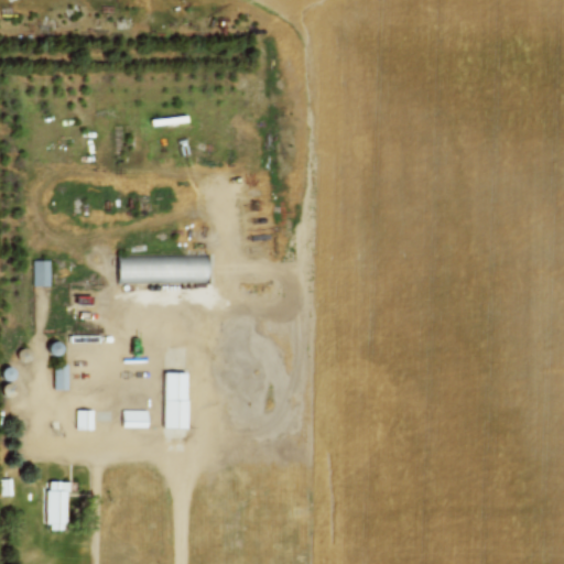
[(118,257),(118,283),(205,282),(205,256),(118,257)]
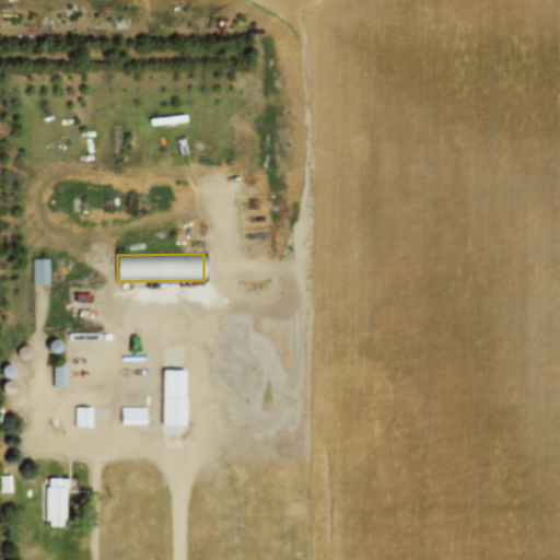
[(31,260),(31,283),(49,283),(49,259),(31,260)]
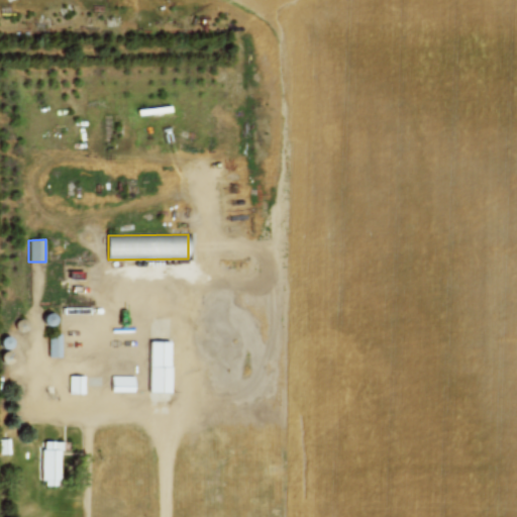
[(57,323),(58,321),(59,319),(59,317),(58,315),(57,313),(55,312),(52,311),(49,311),(47,312),(45,314),(44,316),(44,318),(45,320),(46,322),(47,324),(49,325),(53,325),(55,324),(57,323)]
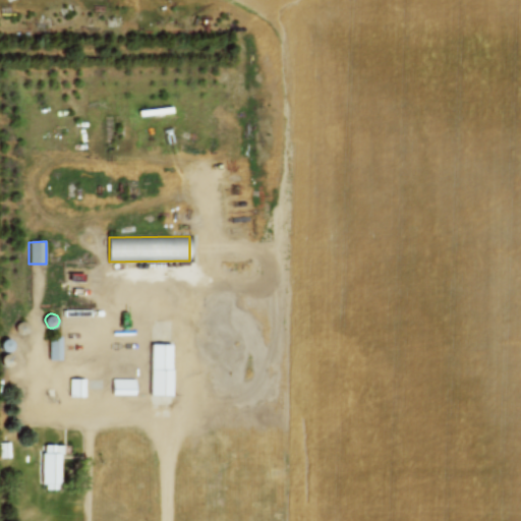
[(29,333),(31,331),(31,329),(31,326),(31,324),(29,322),(26,321),(24,321),(21,321),(19,322),(18,323),(17,325),(16,328),(17,330),(18,332),(20,333),(22,334),(24,334),(26,334),(29,333)]
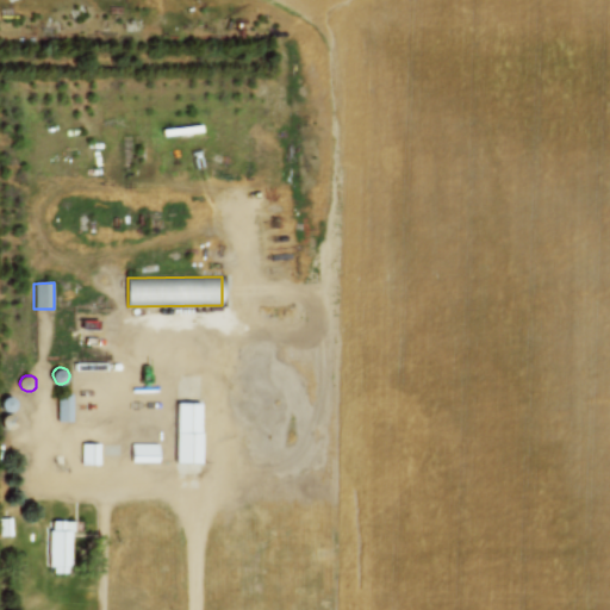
[(60,391),(60,418),(73,418),(73,391),(60,391)]
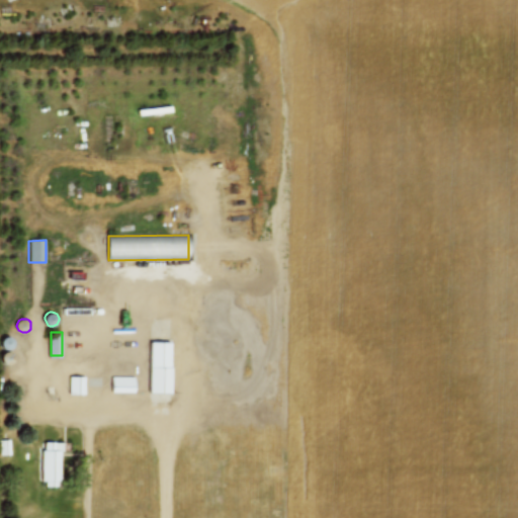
[(12,346),(13,344),(14,342),(14,340),(13,337),(12,336),(10,334),(8,334),(5,334),(3,335),(2,337),(1,339),(0,341),(1,343),(2,345),(4,347),(6,348),(8,348),(10,347),(12,346)]
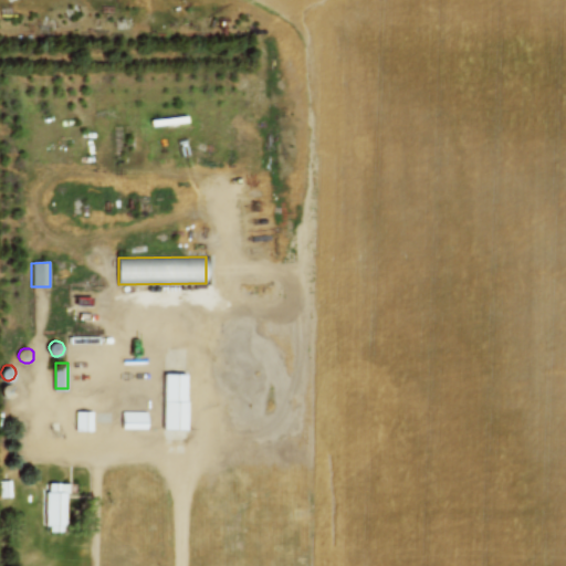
[(165,374),(164,427),(190,427),(190,374),(165,374)]
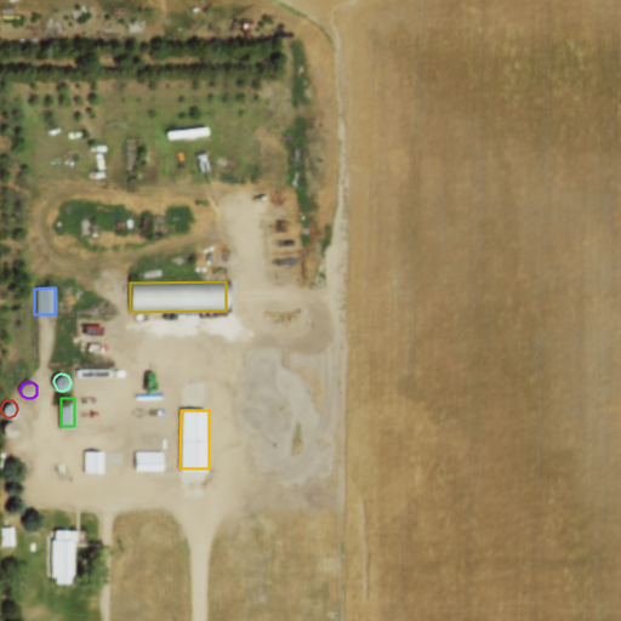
[(12,437),(13,434),(15,432),(15,428),(13,426),(12,423),(10,422),(6,422),(4,422),(1,423),(0,425),(0,437),(1,438),(4,438),(7,439),(10,438),(12,437)]
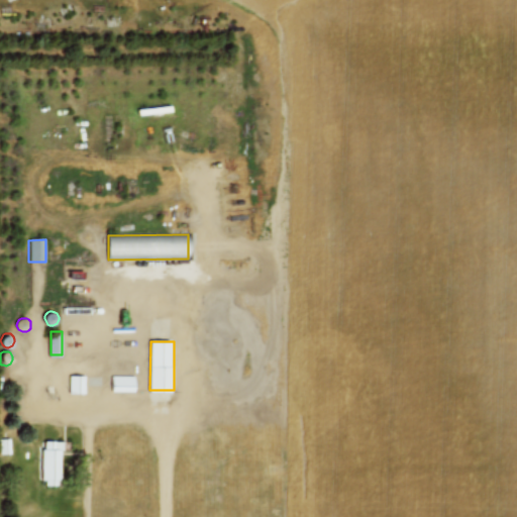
[(71,375),(71,391),(85,392),(86,376),(71,375)]
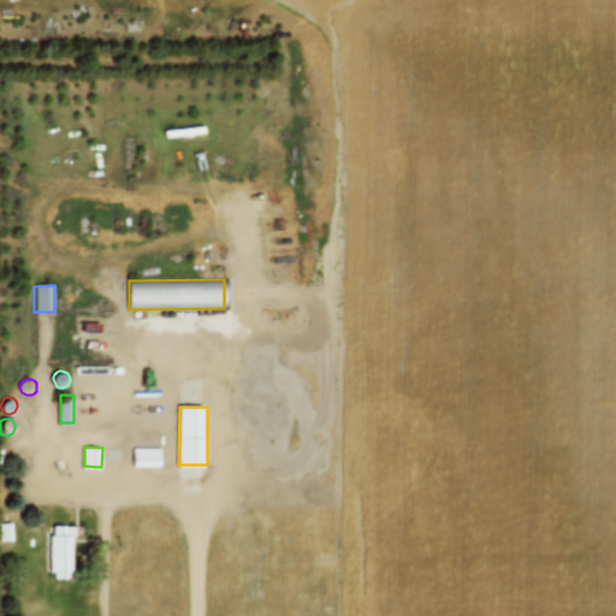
[(137,448),(137,466),(163,467),(164,449),(137,448)]
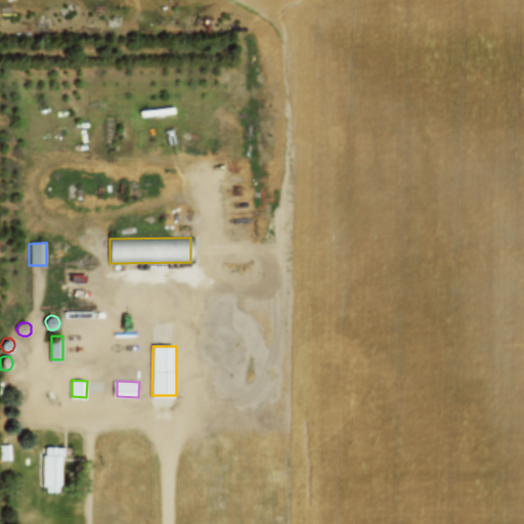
[(0,445),(0,461),(10,461),(10,445),(0,445)]
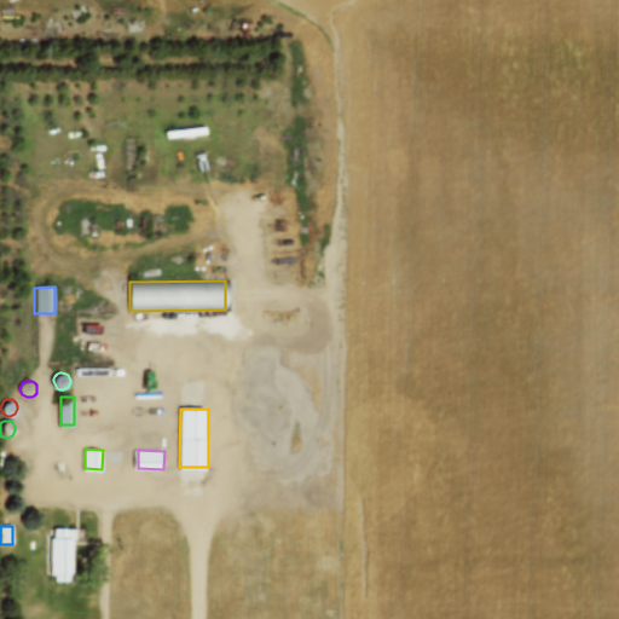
[(50,527),(51,580),(76,579),(75,538),(88,538),(88,527),(50,527)]
